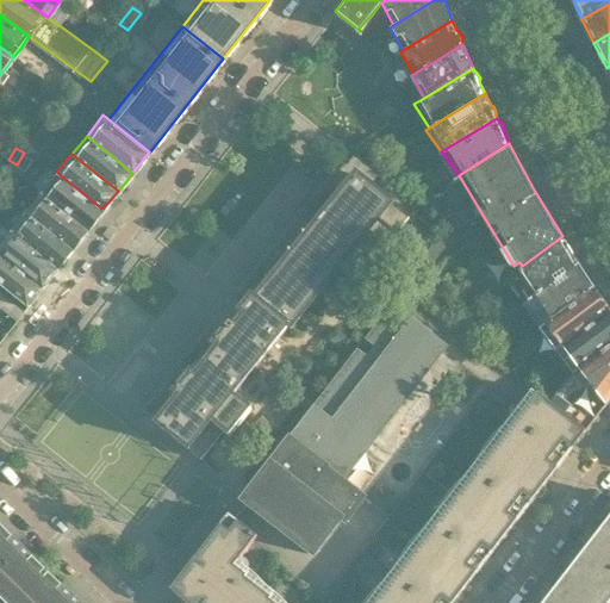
[(290,323),(334,268),(346,279),(391,223),(397,228),(409,212),(367,180),(374,172),(354,155),(347,163),(346,162),(332,178),(343,186),(318,217),(313,213),(277,259),(281,262),(255,293),(251,291),(240,306),(243,309),(234,322),(229,318),(212,339),(217,342),(201,361),(198,358),(174,387),(178,391),(155,418),(200,454),(223,427),(229,431),(251,403),(232,389),(287,322),(290,323)]
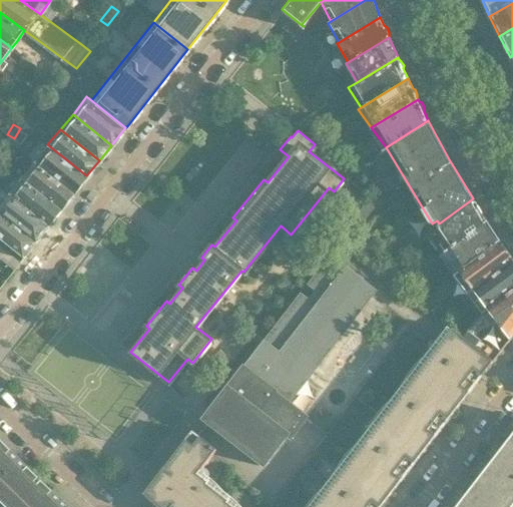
[(86,175),(47,144),(34,160),(73,192),(86,175)]
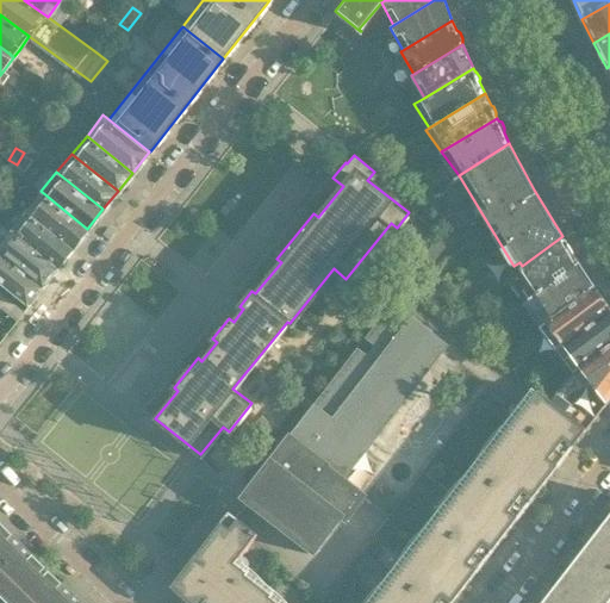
[(87,229),(41,191),(26,210),(73,247),(87,229)]
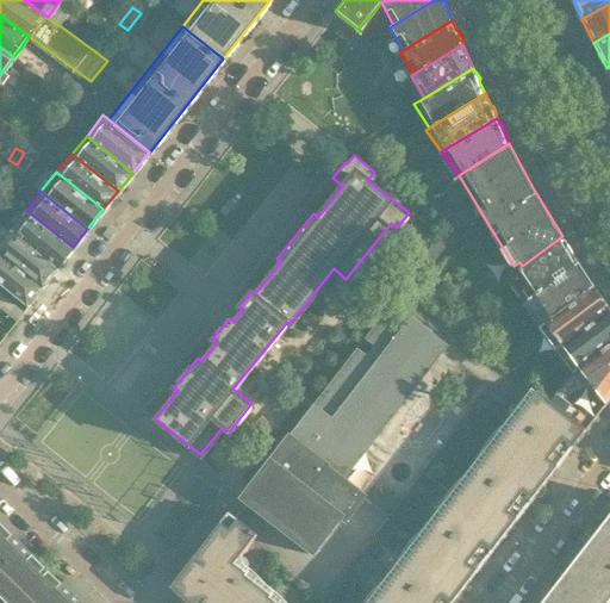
[(73,247),(26,210),(11,229),(57,266),(73,247)]
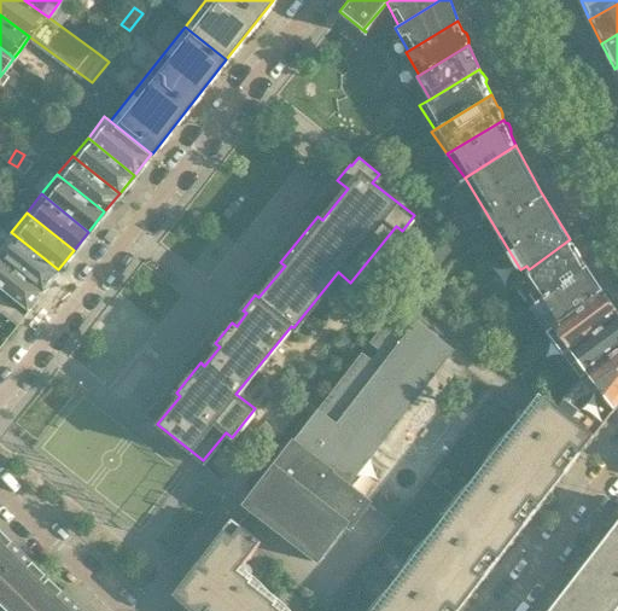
[(448,226),(404,280),(414,289),(459,234),(448,226)]
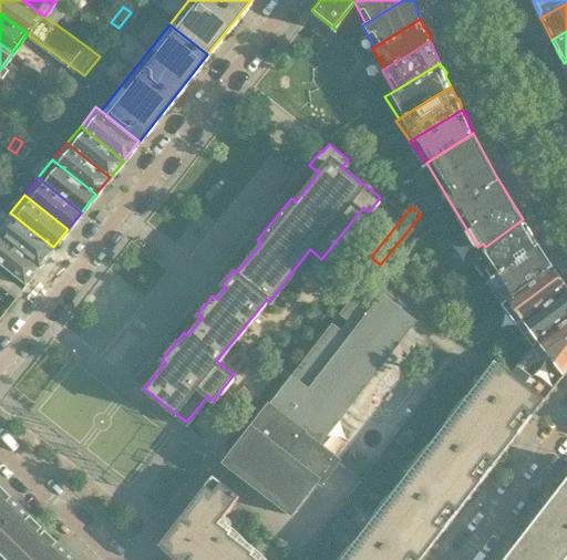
[(53,247),(10,213),(0,225),(0,232),(39,265),(53,247)]
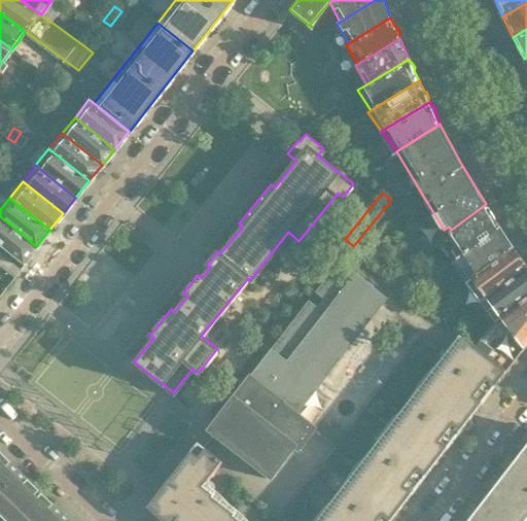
[(486,204),(451,230),(443,235),(457,256),(499,224),(486,204)]
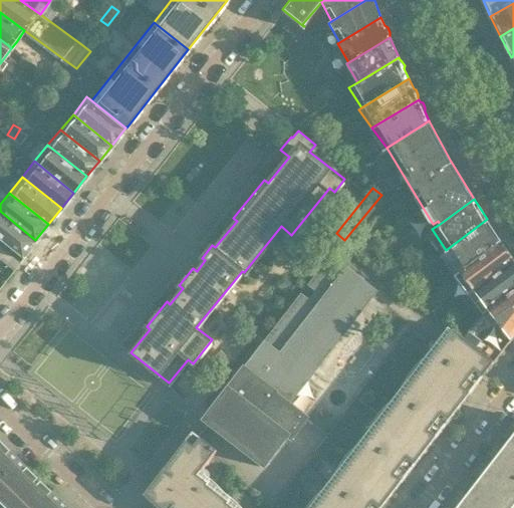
[(35,240),(0,211),(0,236),(23,255),(35,240)]
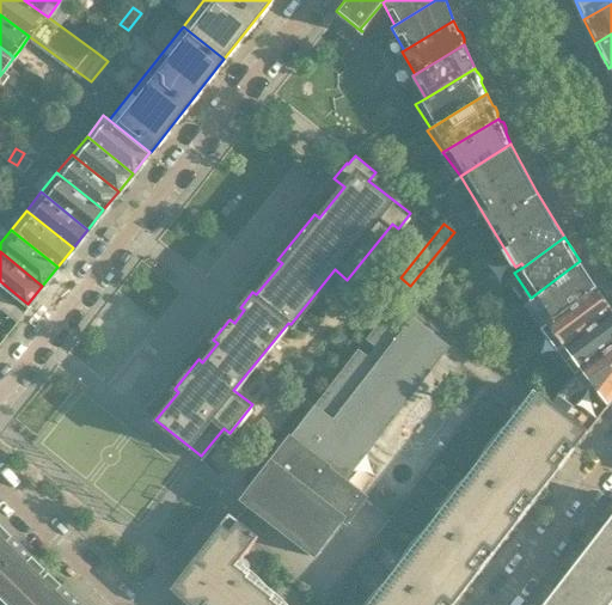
[(580,261),(531,298),(527,301),(532,309),(527,312),(539,327),(544,323),(595,285),(580,261)]
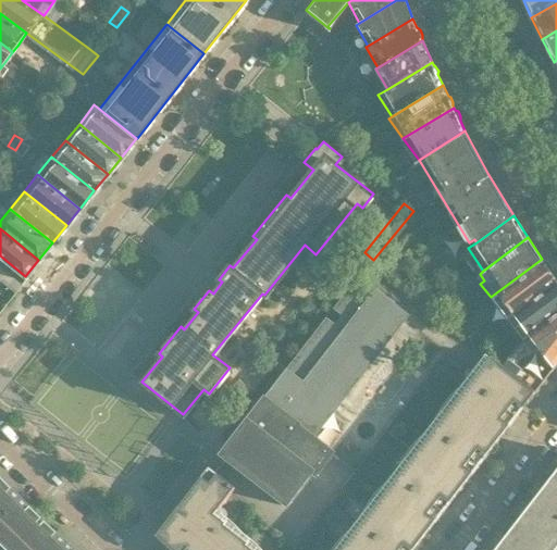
[(495,294),(491,297),(490,298),(496,305),(502,302),(510,314),(556,279),(542,259),(495,294)]
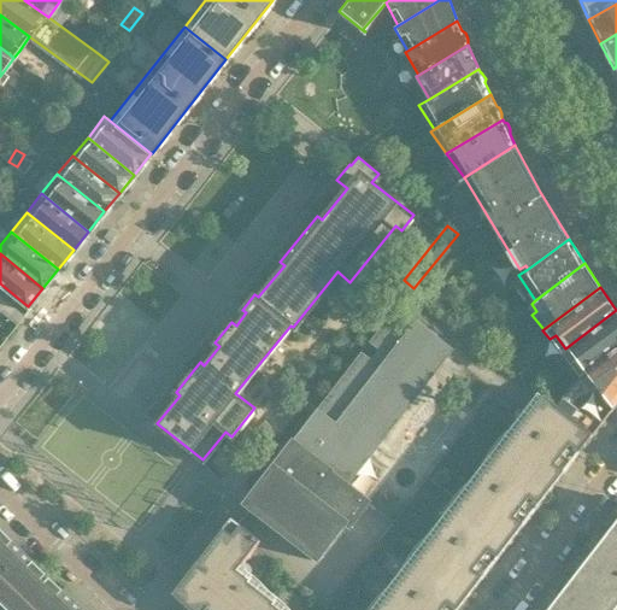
[(0,306),(17,321),(25,310),(0,289),(0,306)]
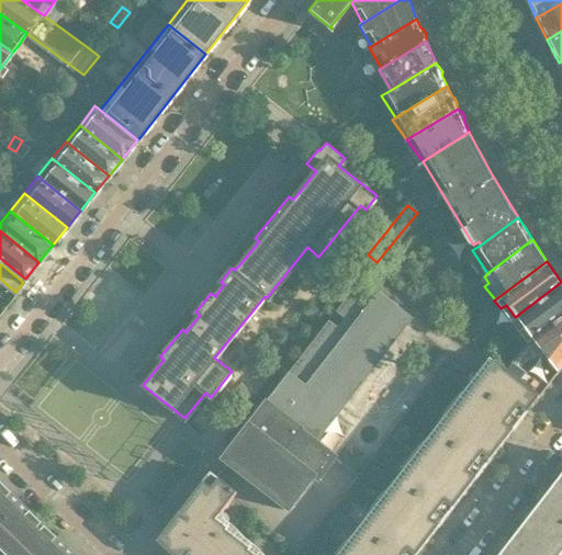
[(561,282),(515,317),(510,321),(516,329),(521,326),(530,337),(561,313),(561,282)]
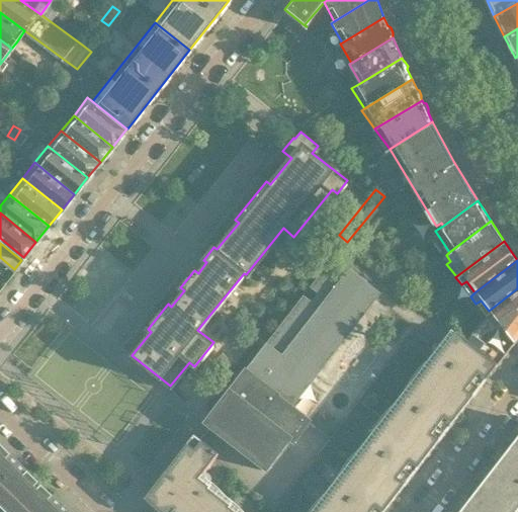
[(304,293),(205,420),(266,466),(289,436),(293,438),(309,418),(289,404),(378,289),(341,261),(335,269),(327,263),(312,282),(320,288),(311,300),(304,293)]
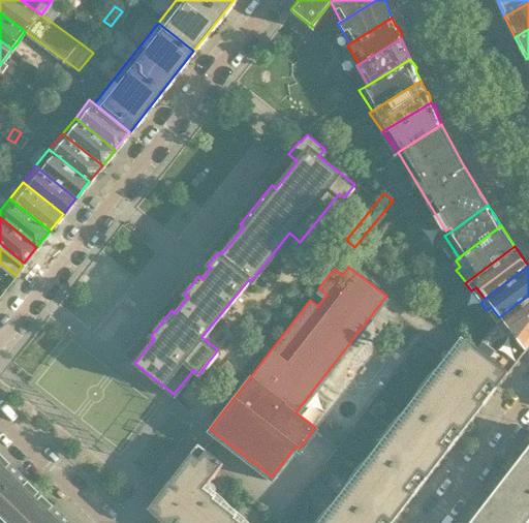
[(395,283),(373,267),(368,273),(390,289),(395,283)]
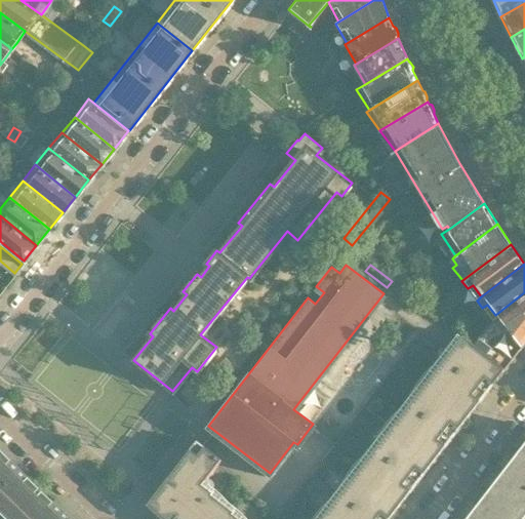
[(397,296),(413,276),(403,269),(388,288),(397,296)]
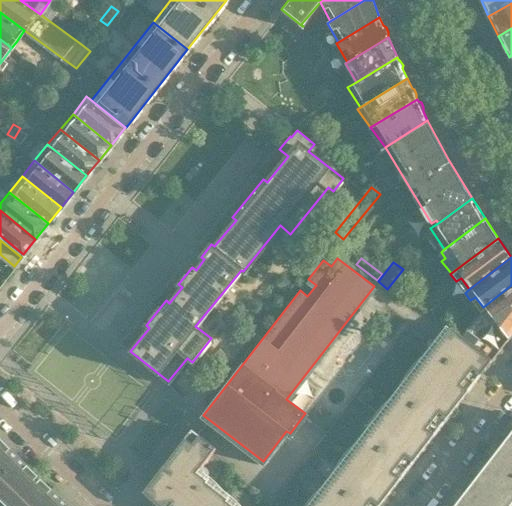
[(506,338),(511,330),(511,285),(483,307),(506,338)]
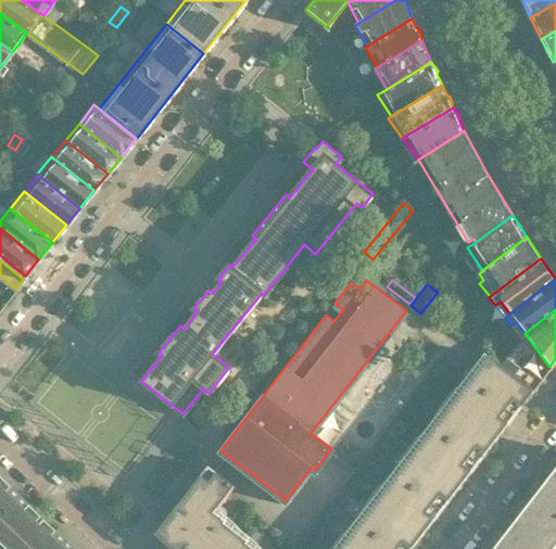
[(127,333),(118,327),(102,347),(111,354),(127,333)]
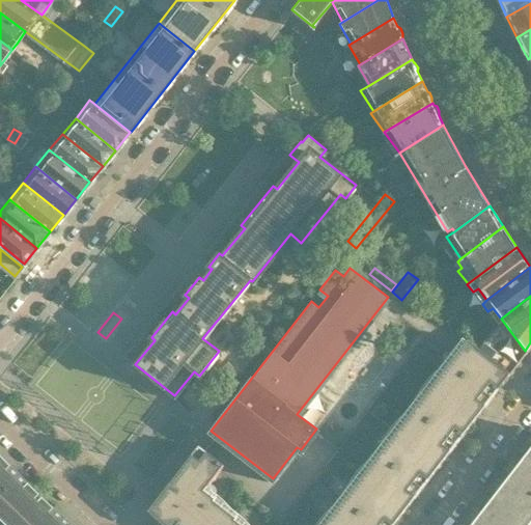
[(525,351),(501,319),(496,322),(477,346),(509,371),(525,351)]
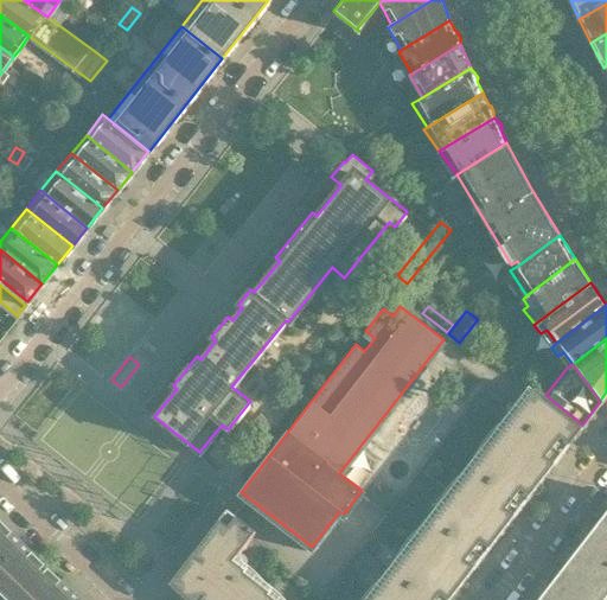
[(446,599),(555,460),(569,442),(582,425),(545,395),(534,387),(369,599),(278,599),(268,592),(269,589),(243,569),(246,568),(232,557),(255,528),(228,506),(170,581),(190,599),(446,599)]
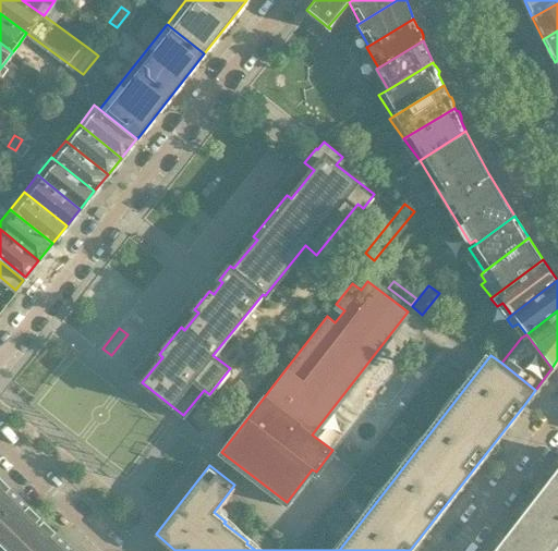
[(543,487),(522,513),(557,540),(557,466),(548,478),(550,480),(545,488),(543,487)]
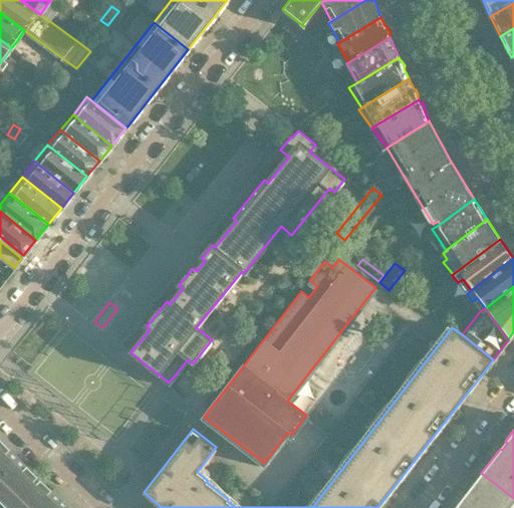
[(11,507),(41,478),(27,464),(0,437),(0,507),(11,507)]
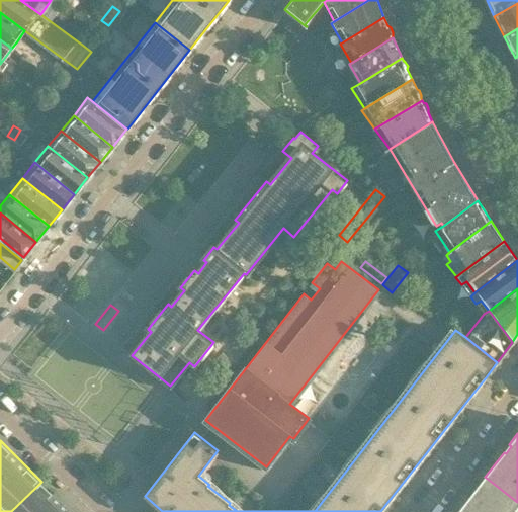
[(459,510),(457,511),(513,511),(517,506),(517,502),(485,477),(464,502),(466,504),(461,511),(459,510)]
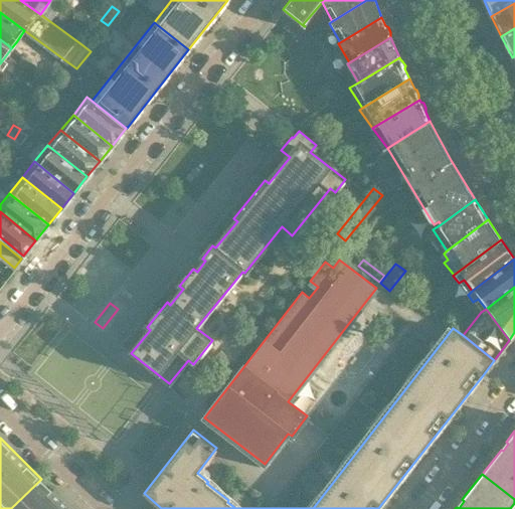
[(72,508),(53,491),(41,479),(11,508),(72,508)]
